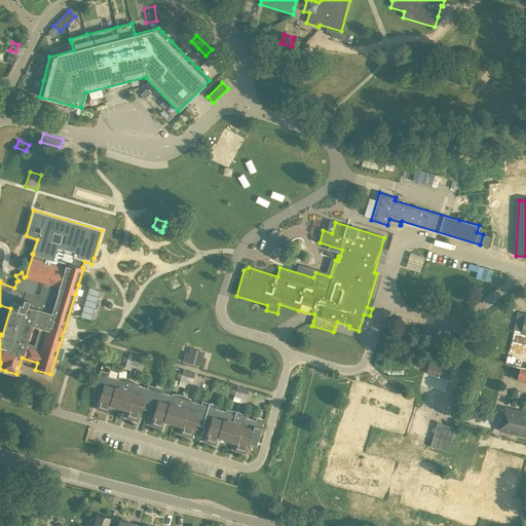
[(425,257),(412,254),(408,253),(404,269),(420,274),(425,257)]
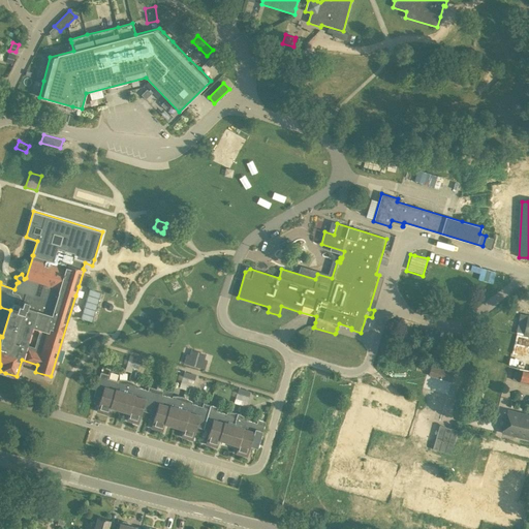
[(101,293),(89,290),(80,319),(92,323),(101,293)]
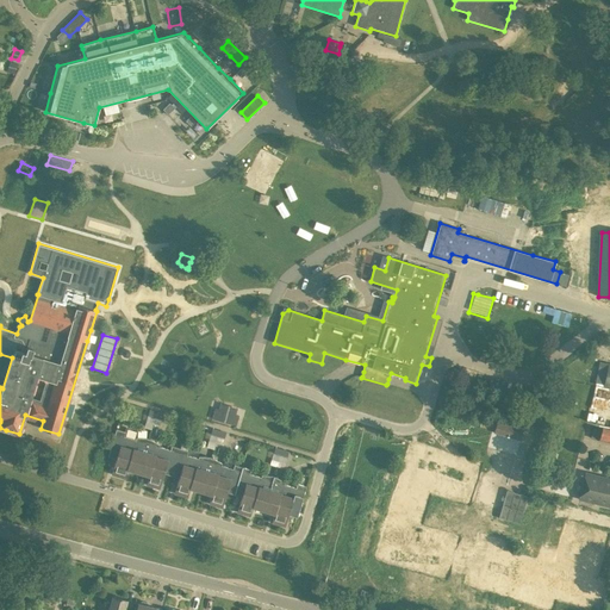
[(609,385),(609,362),(601,361),(597,383),(605,384),(605,385),(609,385)]
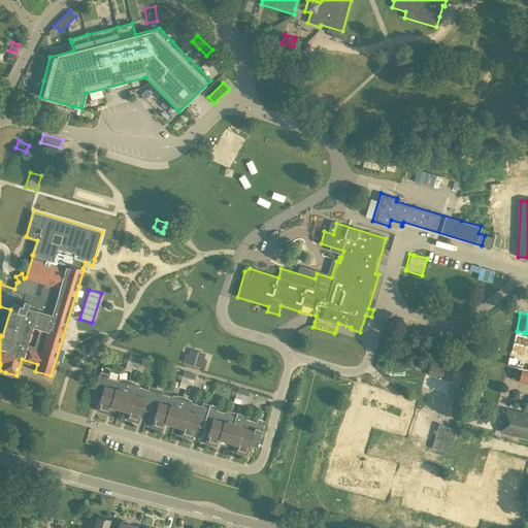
[(186,354),(184,363),(194,366),(204,369),(207,360),(204,359),(206,354),(196,351),(191,350),(189,355),(186,354)]
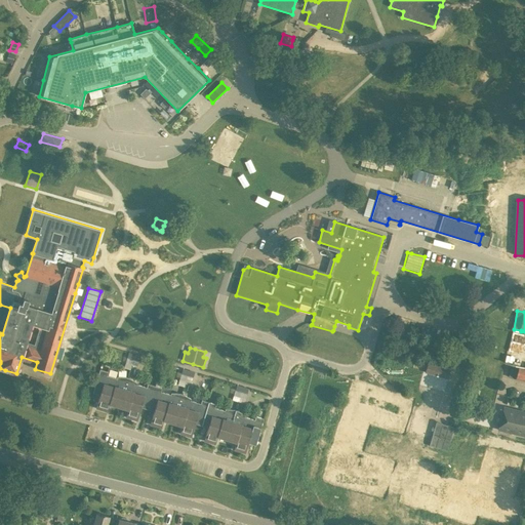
[(476,365),(497,370),(499,361),(478,356),(476,365)]
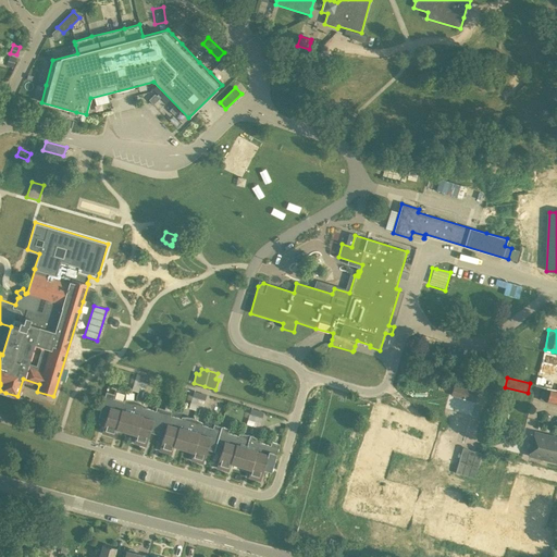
[(541,391),(539,400),(556,404),(556,388),(556,390),(551,388),(552,384),(545,383),(543,392),(541,391)]
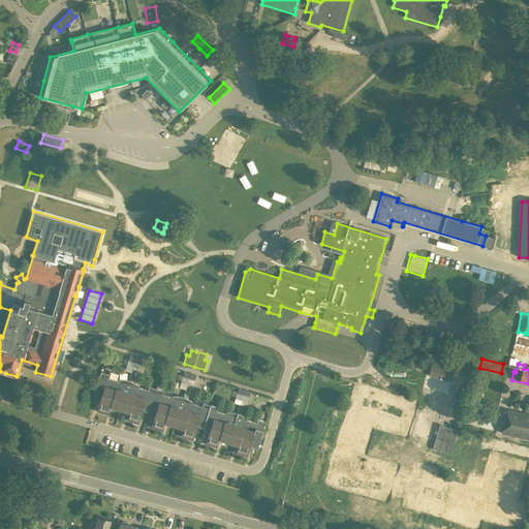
[(429,375),(450,381),(453,373),(431,366),(429,375)]
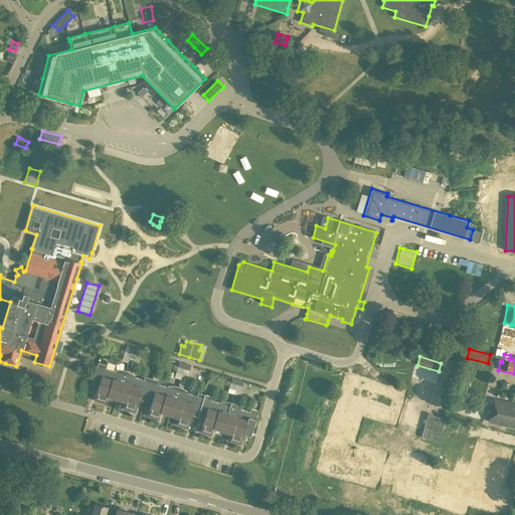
[(98,387),(97,391),(94,400),(102,402),(104,395),(117,399),(125,370),(123,370),(115,369),(114,371),(104,368),(106,364),(98,362),(91,384),(98,387)]
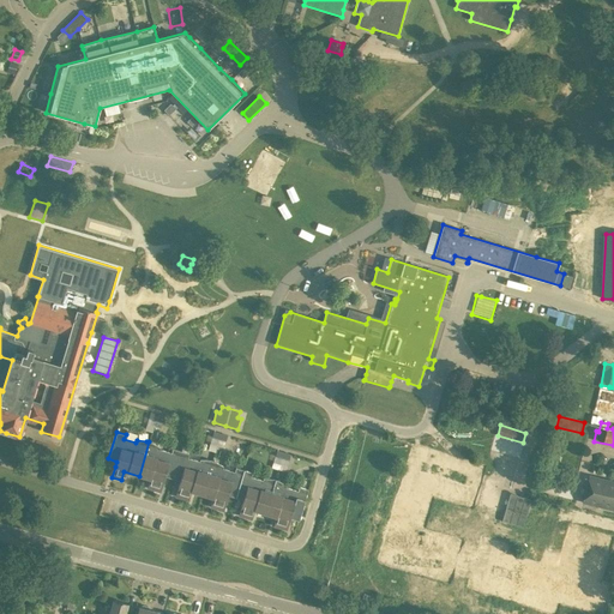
[(149,441),(139,476),(154,480),(151,489),(161,492),(166,476),(173,477),(181,451),(173,449),(172,453),(160,450),(160,447),(151,443),(149,441)]
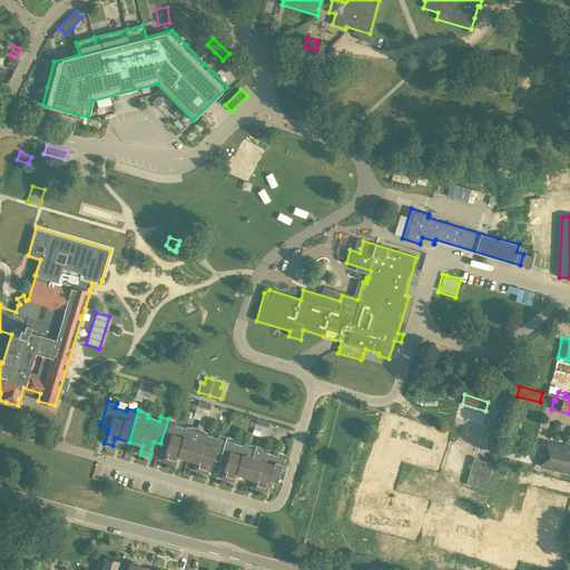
[(172,463),(174,455),(188,459),(197,428),(195,426),(186,426),(185,429),(174,425),(175,421),(168,419),(160,443),(167,445),(163,461),(172,463)]
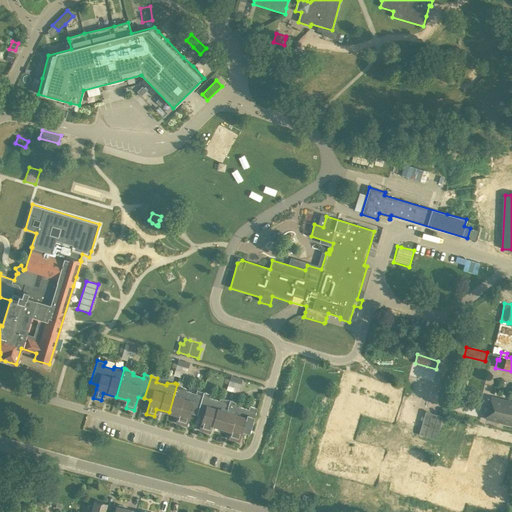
[(177,384),(169,412),(181,416),(179,423),(187,426),(191,412),(197,414),(204,392),(197,390),(196,393),(186,390),(186,389),(179,384),(177,384)]
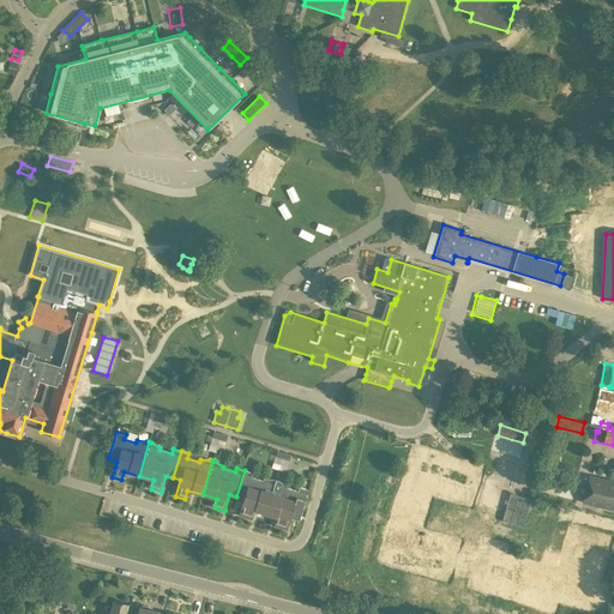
[(247,518),(251,509),(265,513),(276,480),(274,479),(264,479),(263,480),(251,476),(252,473),(245,470),(236,497),(244,499),(239,515),(247,518)]
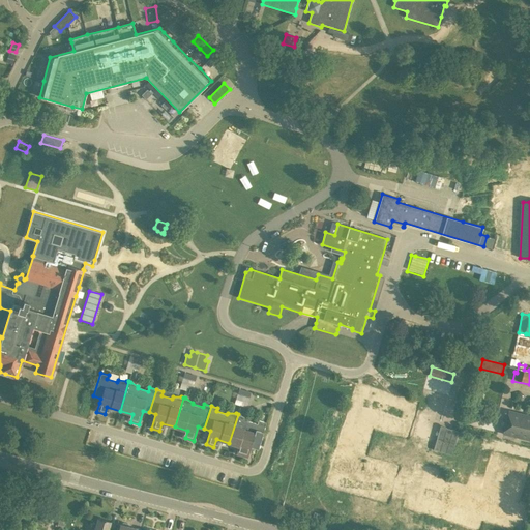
[(521,438),(529,440),(529,416),(510,411),(508,411),(503,434),(521,438)]
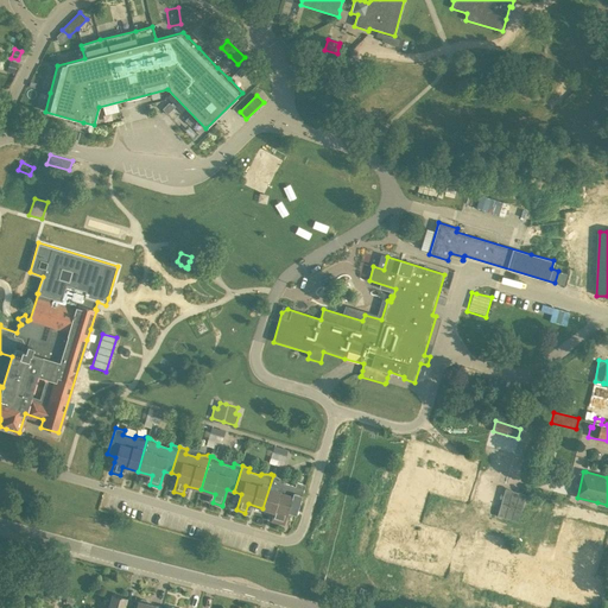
[(273,475),(263,508),(278,513),(276,521),(284,524),(289,508),(297,511),(305,485),(297,481),(296,486),(284,482),(284,481),(276,475),(273,475)]
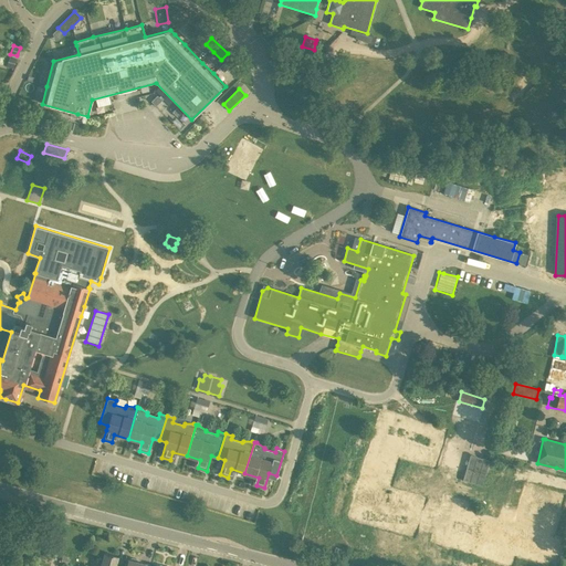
[(469,454),(463,481),(483,484),(488,458),(469,454)]
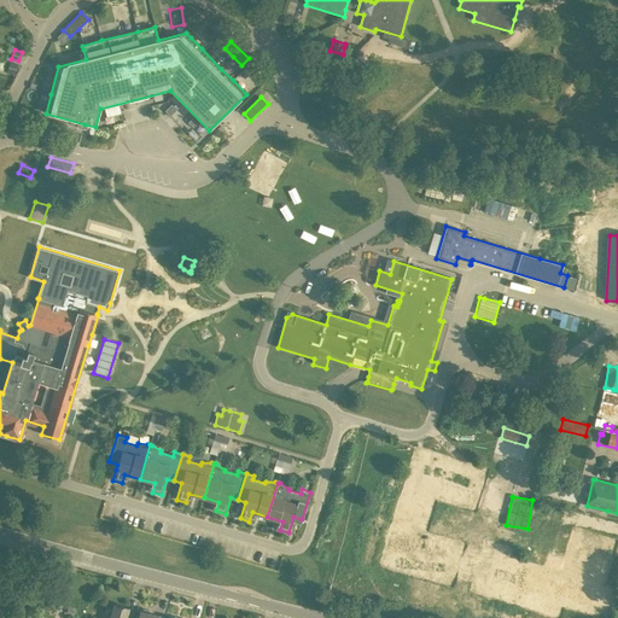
[(389,525),(372,520),(371,526),(368,535),(385,540),(389,525)]
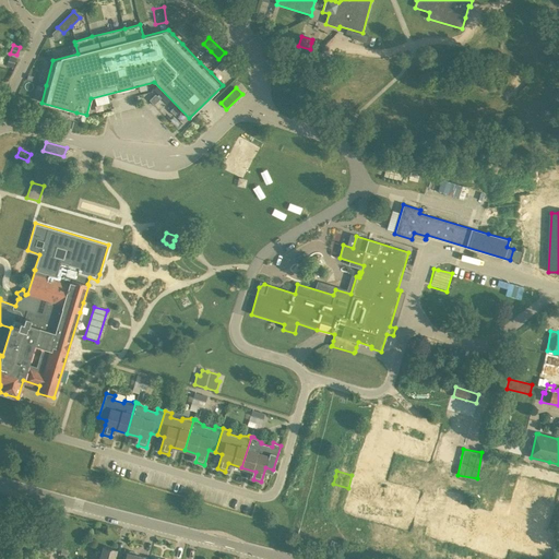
[(508,542),(548,554),(554,534),(543,531),(555,490),(521,479),(511,512),(515,514),(512,522),(467,508),(465,512),(458,510),(462,498),(442,492),(429,534),(503,556),(508,542)]
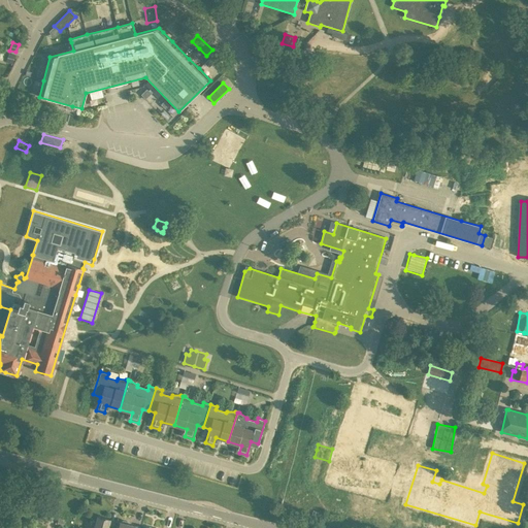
[(107,527),(109,520),(98,517),(95,527),(107,527)]
